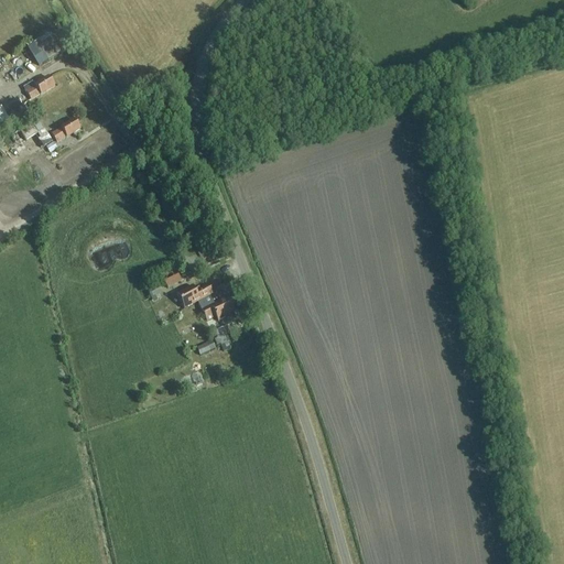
[(49,38),(28,50),(39,68),(61,56),(49,38)]
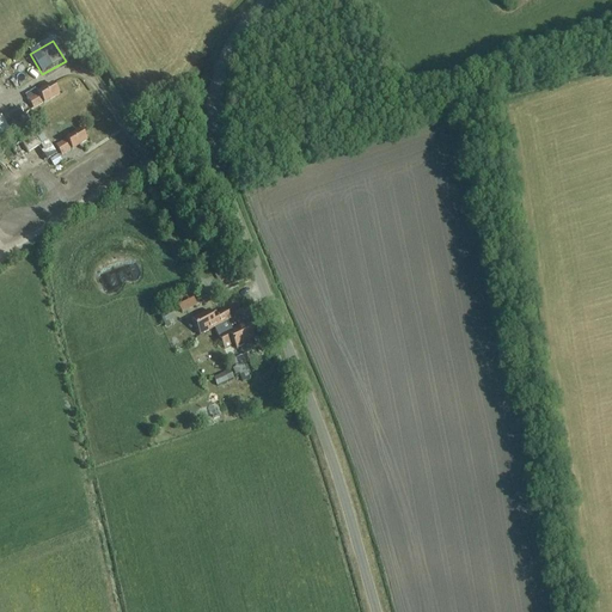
[(25,96),(34,109),(44,103),(59,95),(53,85),(38,93),(36,90),(25,96)]
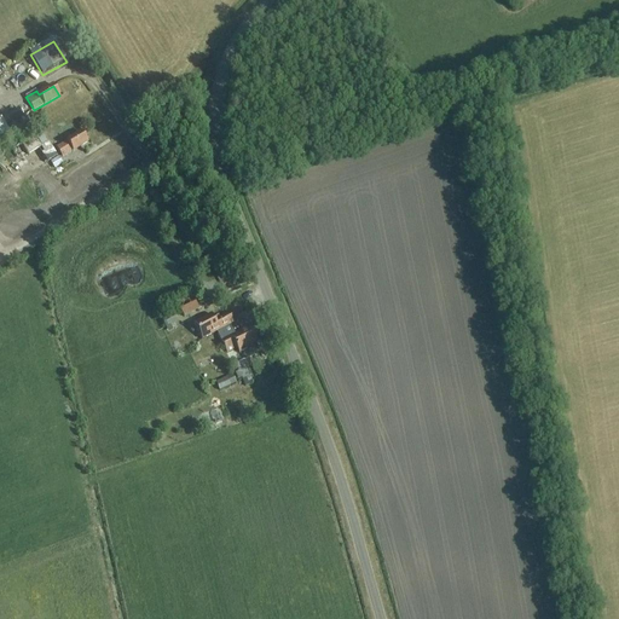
[(1,119),(6,127),(23,117),(18,109),(1,119)]
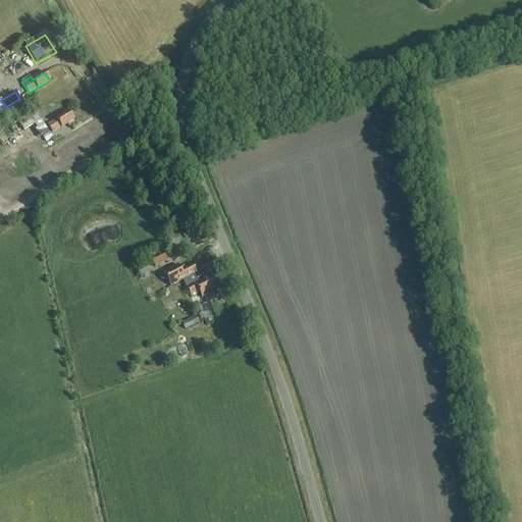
[(61,127),(74,120),(69,111),(56,119),(57,119),(48,125),(52,133),(61,127)]
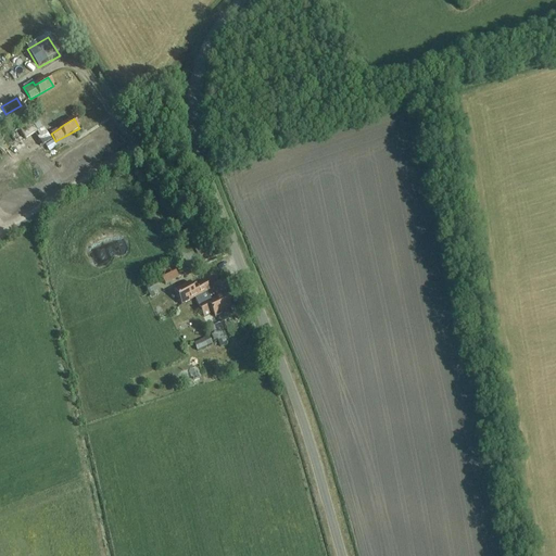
[(42,129),(36,134),(45,146),(50,141),(42,129)]
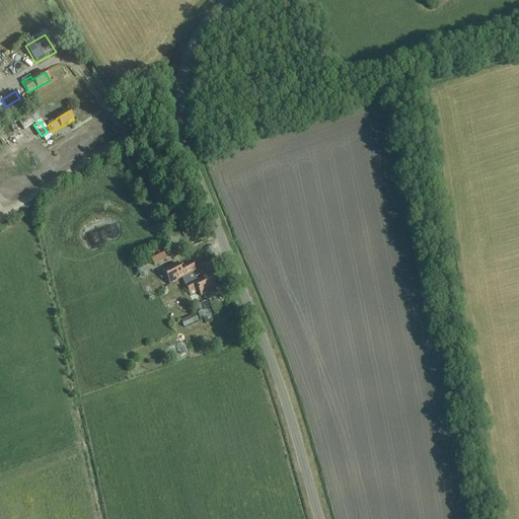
[(155,265),(168,258),(164,250),(151,256),(155,265)]
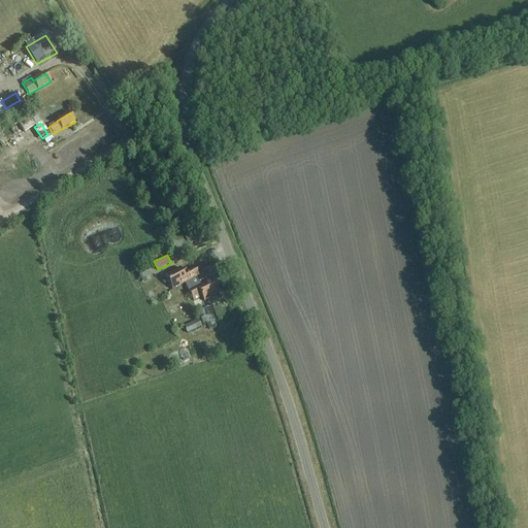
[(140,271),(143,282),(153,278),(150,267),(140,271)]
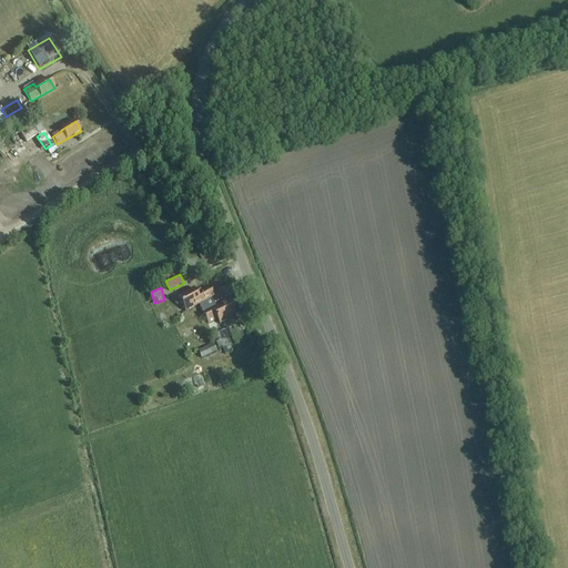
[(184,312),(214,296),(211,288),(202,293),(201,290),(195,293),(193,288),(178,297),(184,312)]
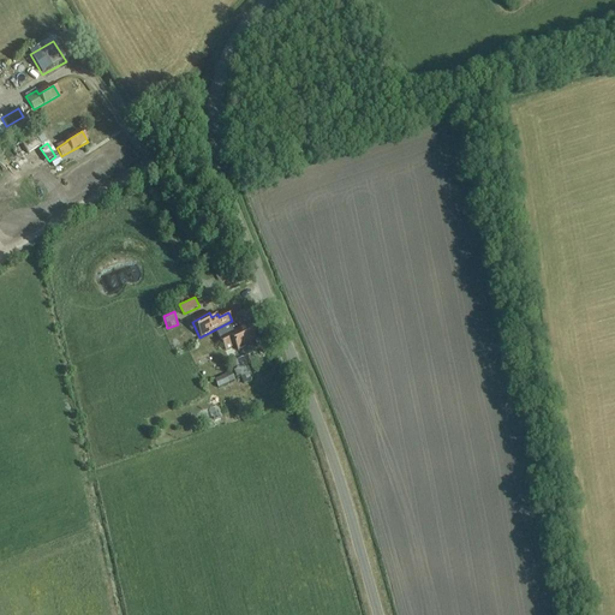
[(248,344),(255,340),(249,327),(244,329),(243,326),(219,338),(226,350),(236,345),(238,351),(249,346),(248,344)]
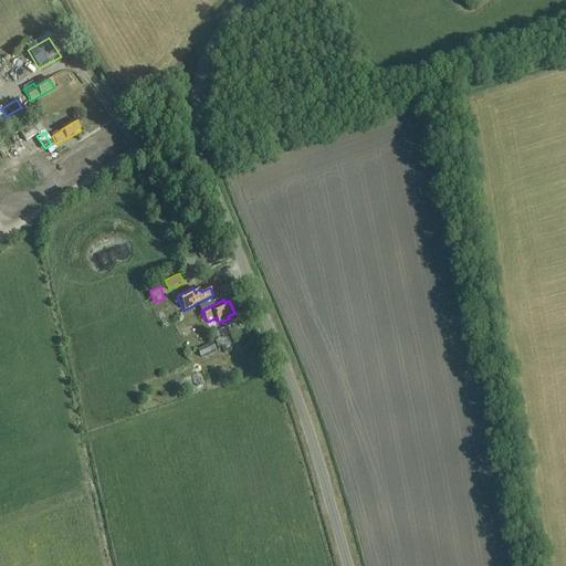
[(216,350),(212,344),(197,350),(201,360),(215,355),(212,353),(216,350)]
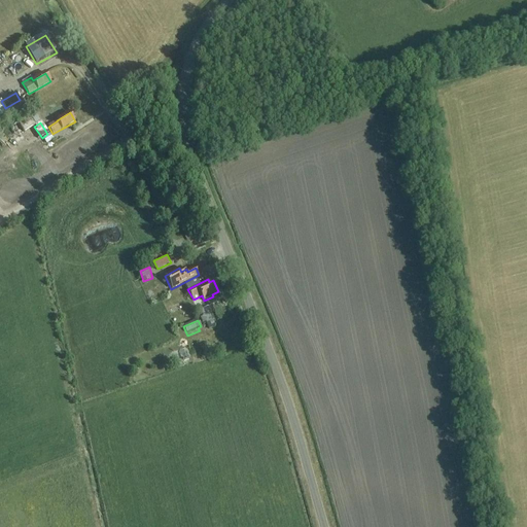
All buildings are outlined.
